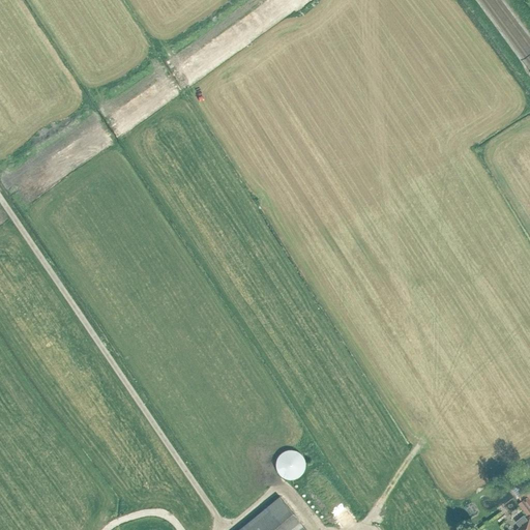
[(303,469),(303,465),(303,460),(301,455),(297,452),(293,450),(289,449),(285,450),(281,452),(276,455),(274,460),(274,465),(274,469),(276,473),(281,476),(285,479),(289,479),(293,479),(297,476),(301,473),(303,469)]
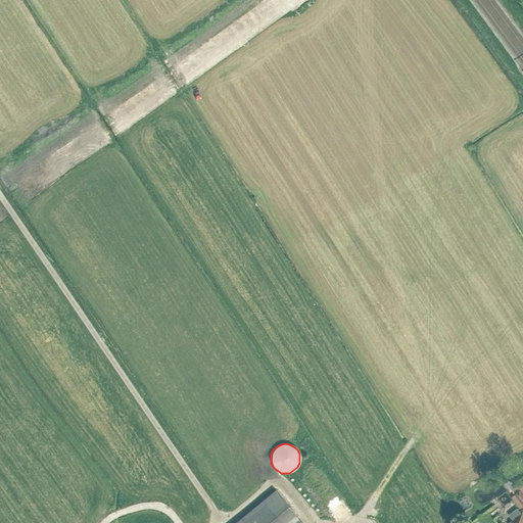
[(522,478),(522,475),(517,466),(514,469),(521,480),(522,478)]
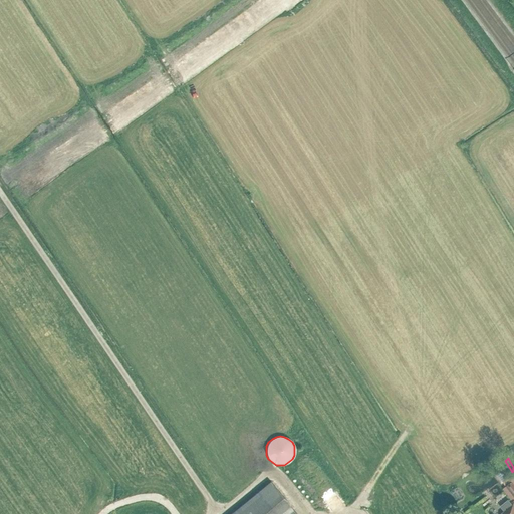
[(502,489),(510,500),(513,497),(513,475),(507,466),(496,474),(505,486),(502,489)]
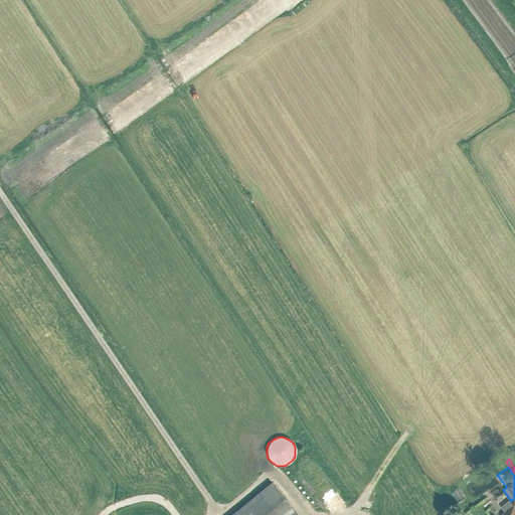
[(296,514),(270,483),(229,514),(296,514)]
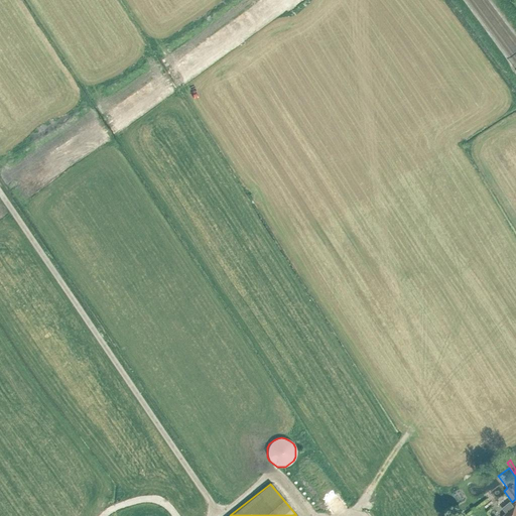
[(458,495),(453,498),(458,507),(463,504),(458,495)]
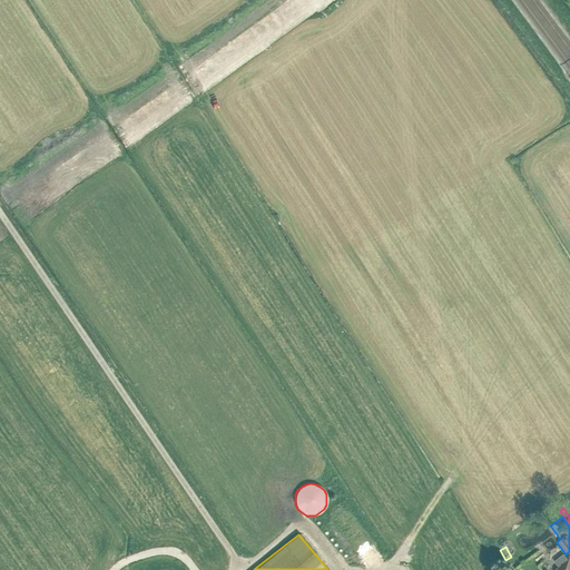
[(553,562),(558,568),(554,569),(569,569),(569,556),(566,559),(562,554),(553,562)]
